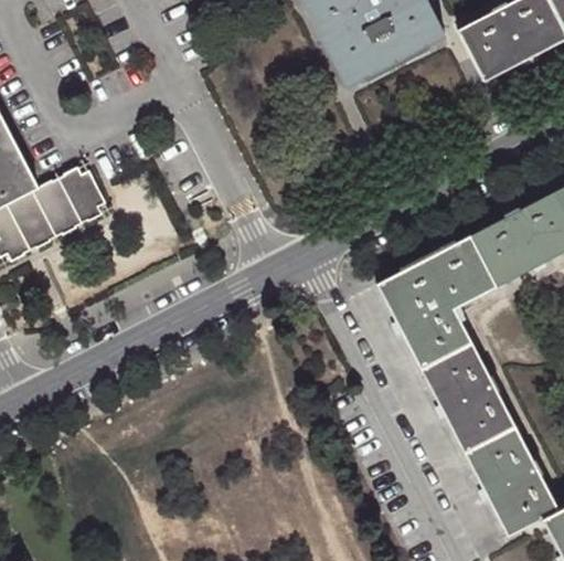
[(304,0),(347,84),(445,33),(427,0),(304,0)]
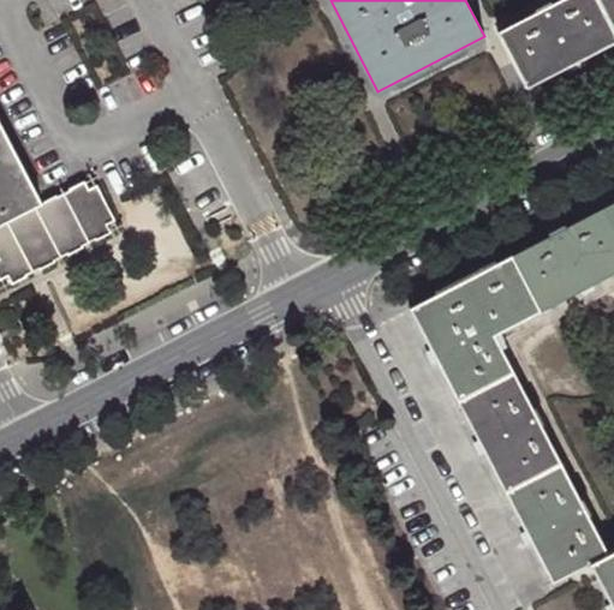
[(613,29),(597,0),(554,0),(498,30),(528,88),(573,64),(613,42),(613,29)]
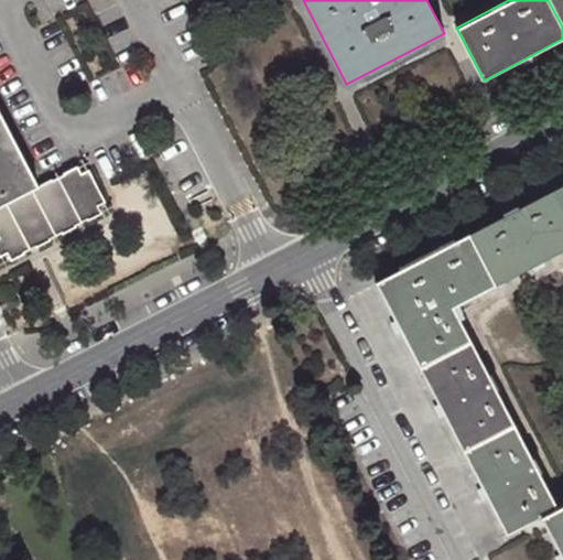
[(548,0),(562,27),(562,0),(548,0)]
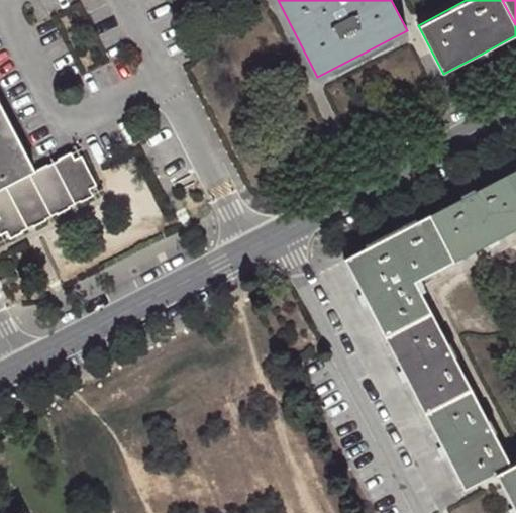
[(0,187),(36,169),(0,99),(0,187)]
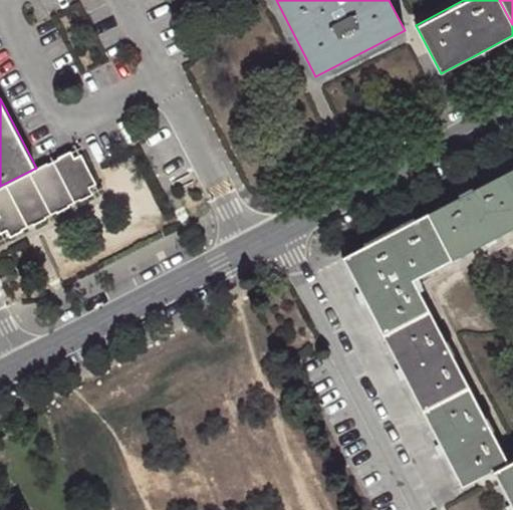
[(36,168),(0,186),(0,231),(6,229),(12,241),(94,199),(87,186),(95,182),(80,154),(73,158),(69,150),(57,157),(59,160),(49,165),(48,162),(36,168)]
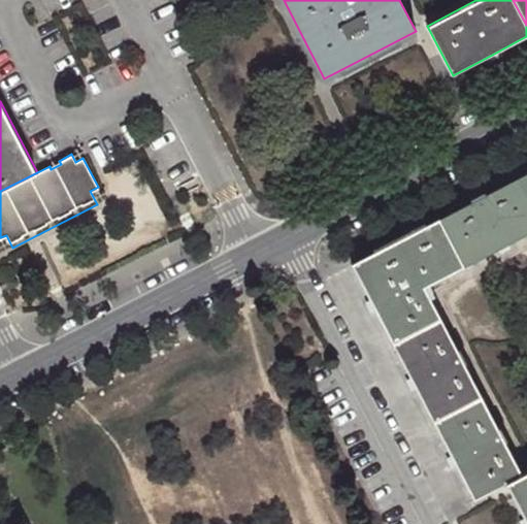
[(507,247),(526,236),(526,179),(525,176),(433,224),(459,271),(507,247)]
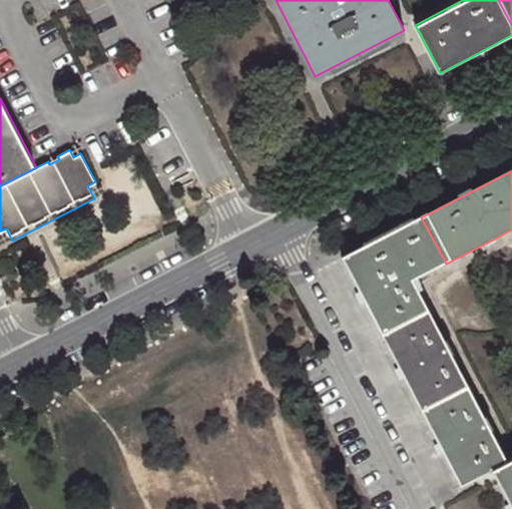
[(446,264),(421,217),(343,258),(362,294),(388,344),(434,319),(414,281),(446,264)]
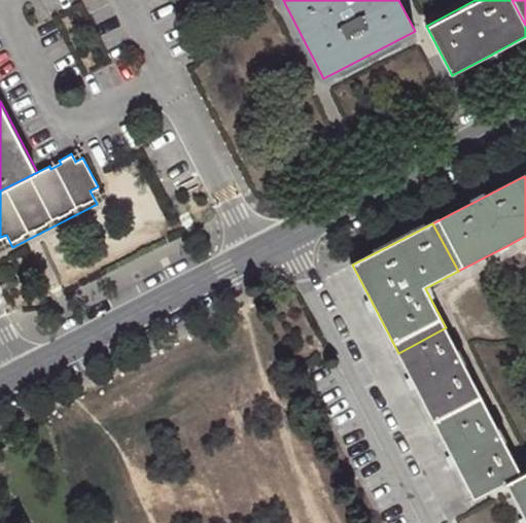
[(487,407),(446,327),(398,353),(416,388),(439,431),(487,407)]
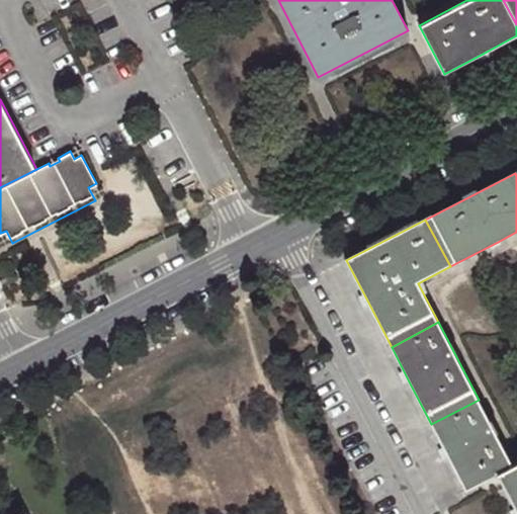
[(516,473),(479,400),(431,424),(447,455),(470,500),(516,476),(516,473)]
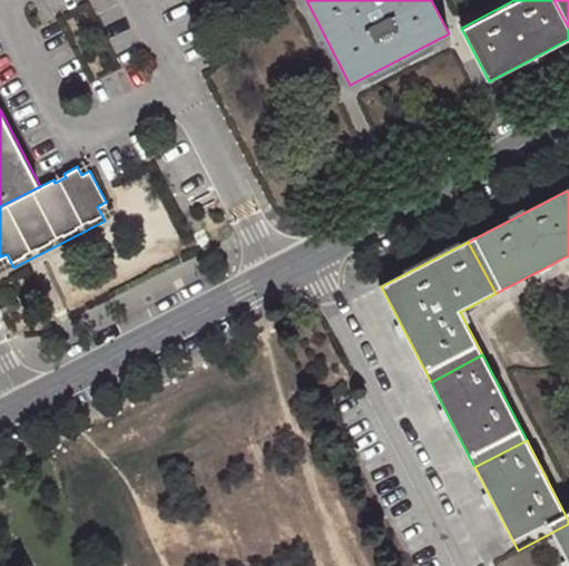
[(568,523),(549,534),(565,565),(568,565),(568,523)]
